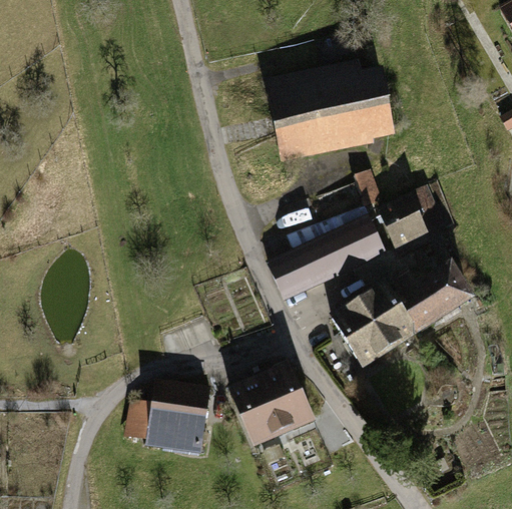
[(507,0),(499,5),(511,27),(511,0),(507,0)]
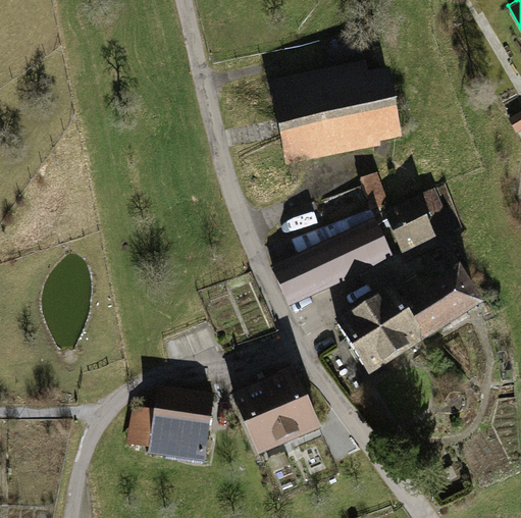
[(364,58),(269,78),(285,163),(381,146),(380,141),(402,137),(388,67),(367,71),(364,58)]
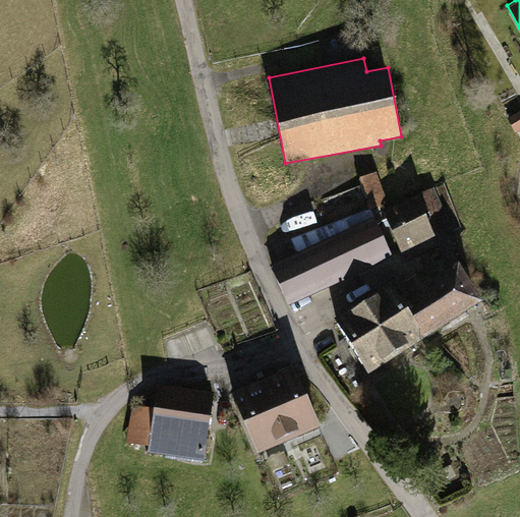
[(519,109),(507,117),(515,130),(519,127),(519,109)]
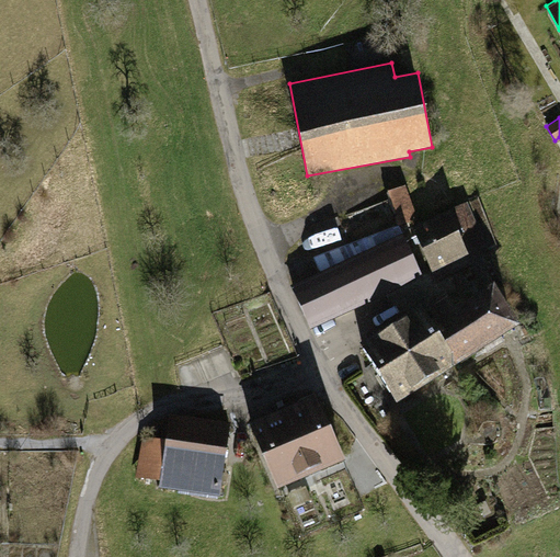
[(404,183),(385,190),(397,223),(398,223),(418,216),(404,183)]
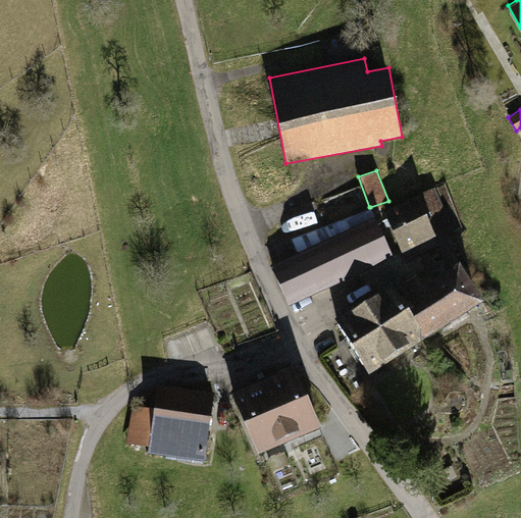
[(414,196),(383,210),(402,252),(435,236),(434,234),(452,225),(434,186),(413,195),(414,196)]
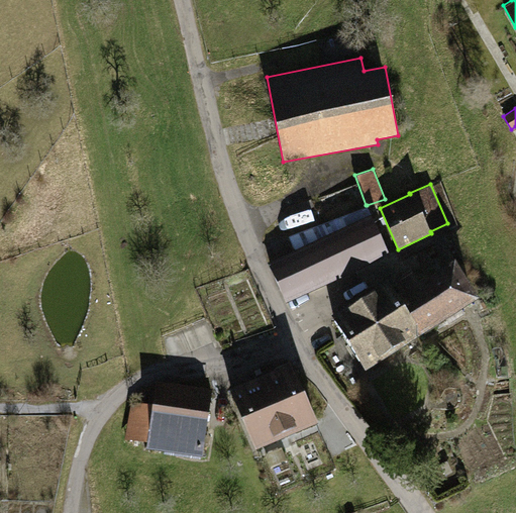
[(295,249),(268,261),(287,301),(390,254),(367,205),(366,205),(288,234),(295,249)]
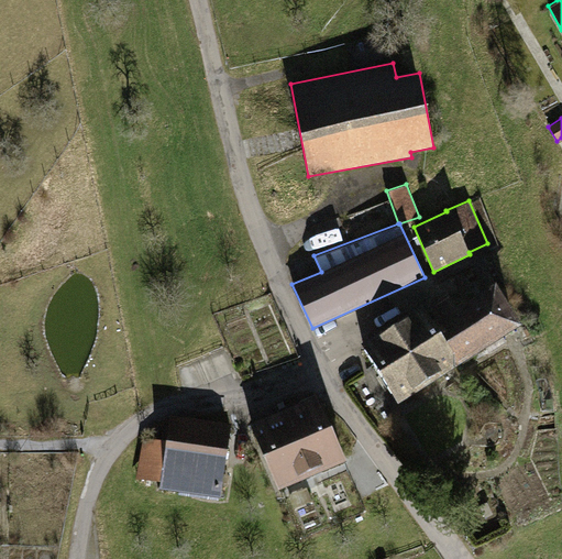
[(422,306),(361,344),(398,404),(522,328),(497,285),(456,309),(448,293),(423,308),(422,306)]
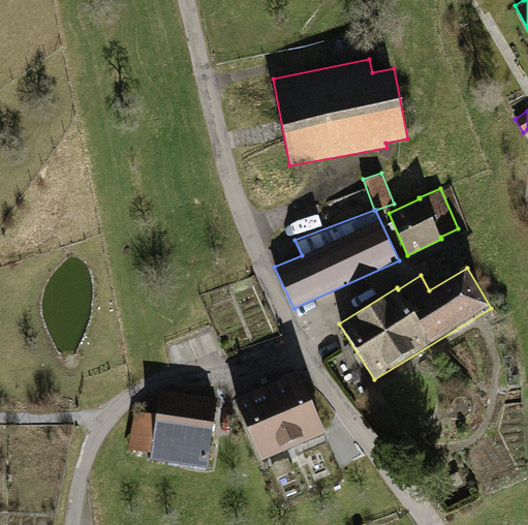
[(298,371),(233,398),(260,461),(324,433),(298,371)]
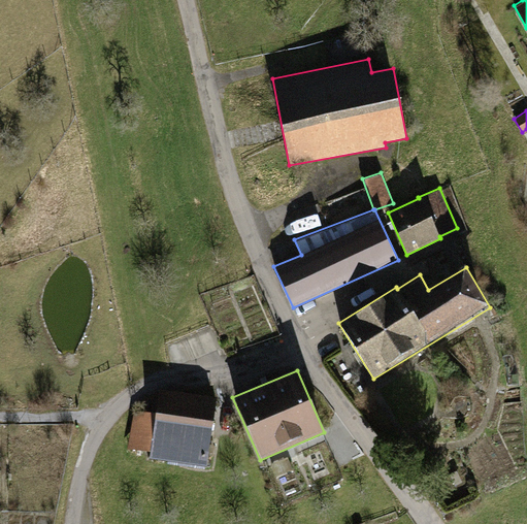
[(216,395),(159,387),(155,412),(133,408),(127,447),(150,451),(150,457),(206,464),(216,395)]
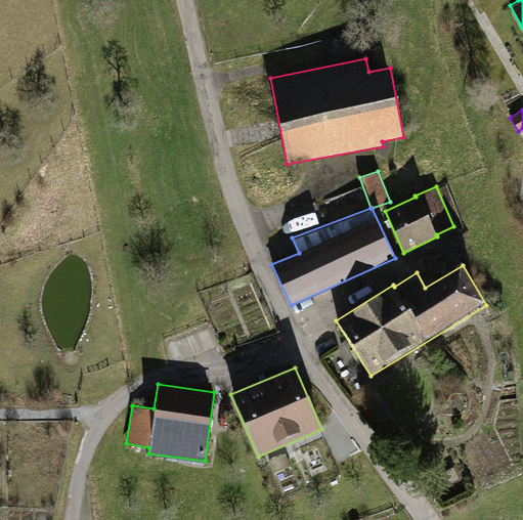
All buildings are outlined.
